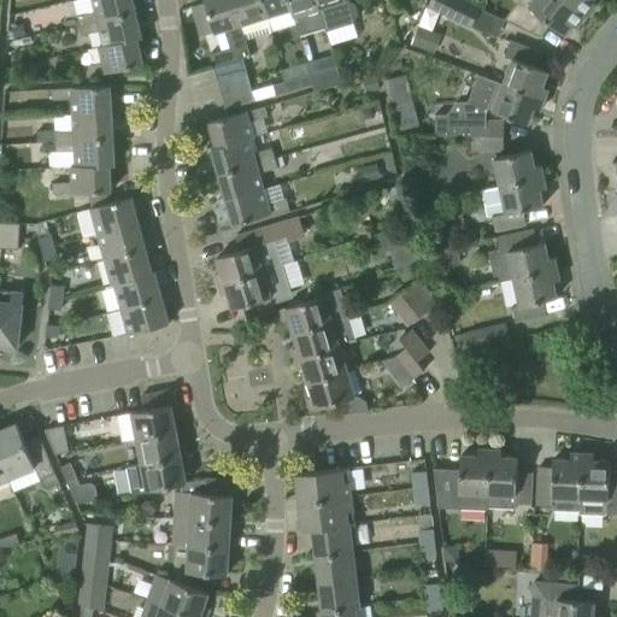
[(135,12),(131,0),(92,0),(95,11),(76,15),(78,25),(135,12)]
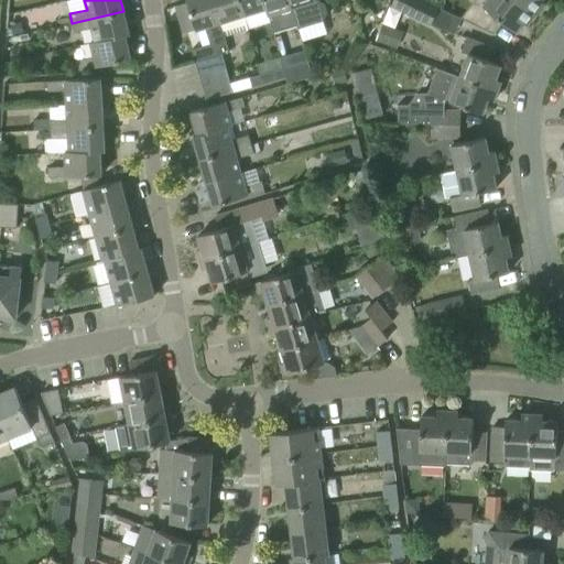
[(213,0),(186,0),(187,2),(175,7),(183,33),(205,26),(214,55),(229,51),(225,36),(213,0)]
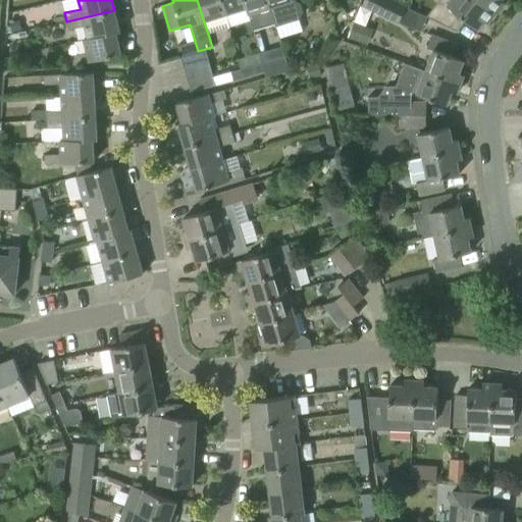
[(197,0),(208,34),(229,27),(225,14),(220,0),(197,0)]
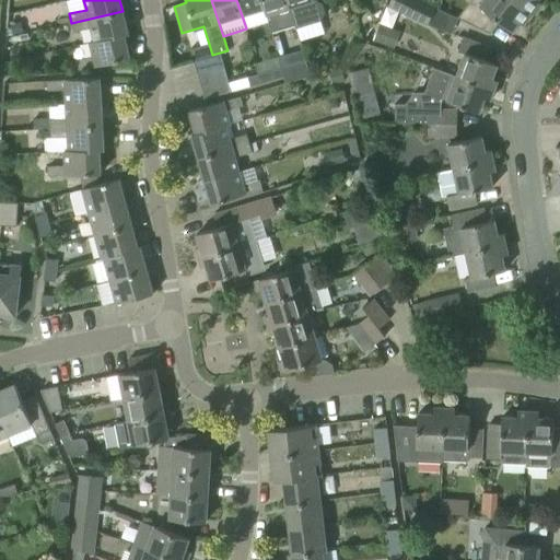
[(273,32),(263,0),(236,0),(242,15),(265,8),(271,33),(273,32)]
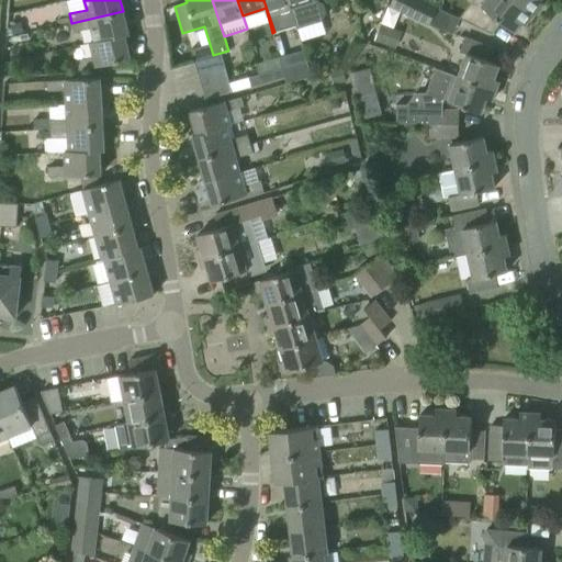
[(263,0),(274,32),(296,25),(291,7),(289,0),(263,0)]
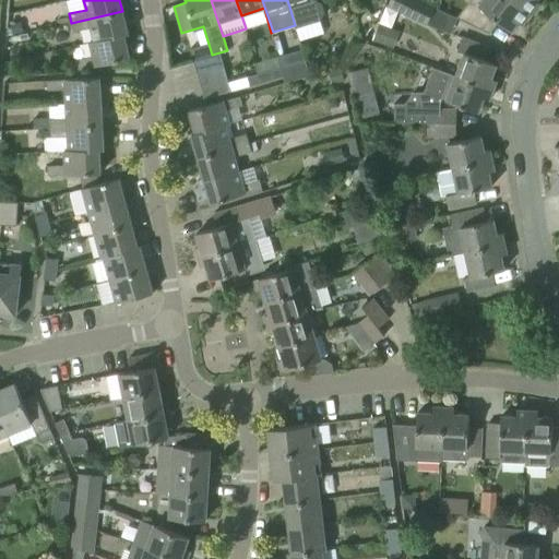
[(287,0),(289,7),(295,25),(296,28),(320,21),(324,13),(321,4),(313,0),(287,0)]
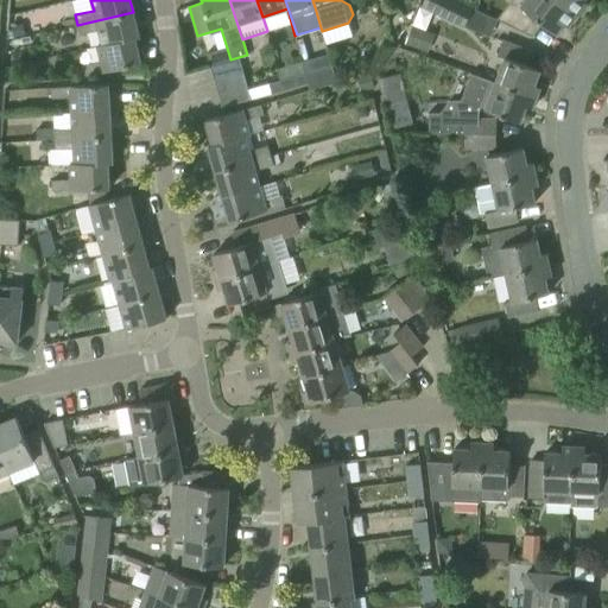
[(474,8),(457,0),(424,0),(422,7),(464,27),(474,8)]
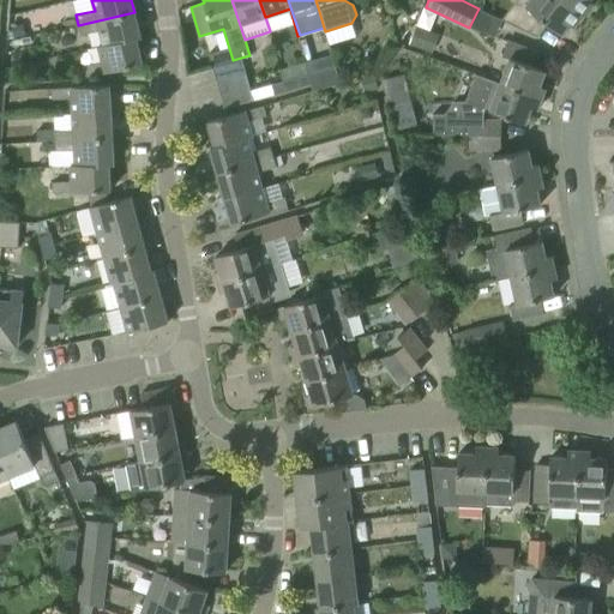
[(561,0),(516,0),(501,19),(509,23),(530,34),(541,19),(561,36),(570,25),(572,28),(582,16),(561,0)]
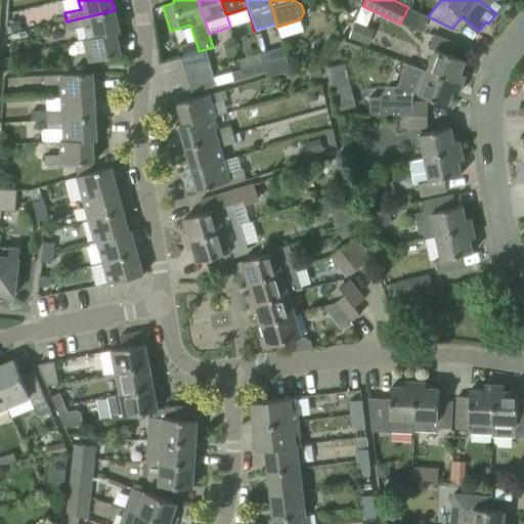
[(479,0),(496,13),(505,3),(503,1),(503,0),(479,0)]
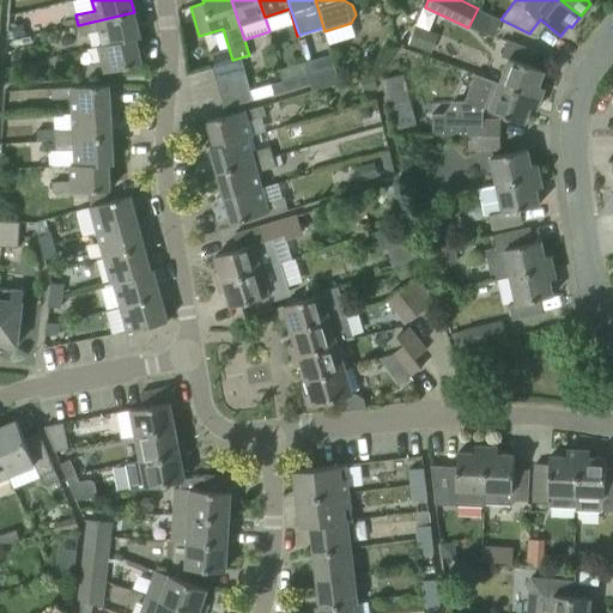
[(140,36),(134,12),(78,25),(80,35),(99,30),(103,44),(98,46),(98,47),(140,36)]
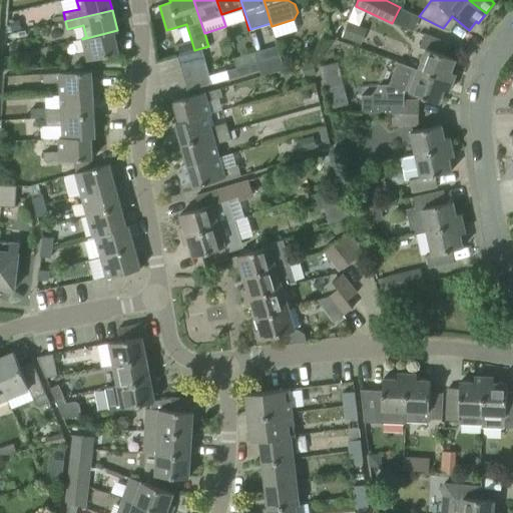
[(360,45),(366,28),(346,21),(340,38),(360,45)]
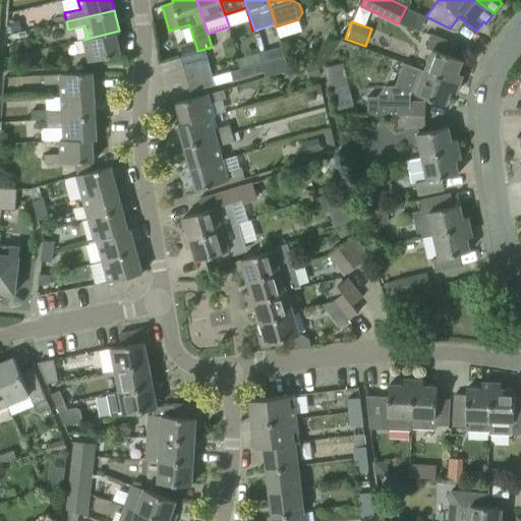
[(83,40),(87,52),(71,56),(73,65),(89,61),(89,62),(121,54),(116,33),(119,32),(119,31),(83,40)]
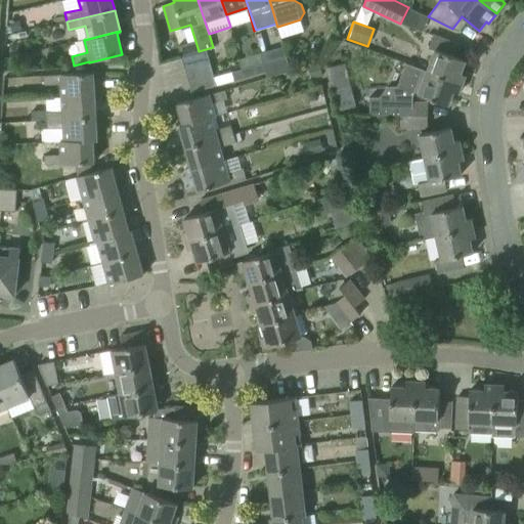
[(422,69),(422,70),(462,85),(466,76),(461,74),(465,60),(453,56),(457,45),(433,35),(428,48),(434,50),(427,71),(422,69)]
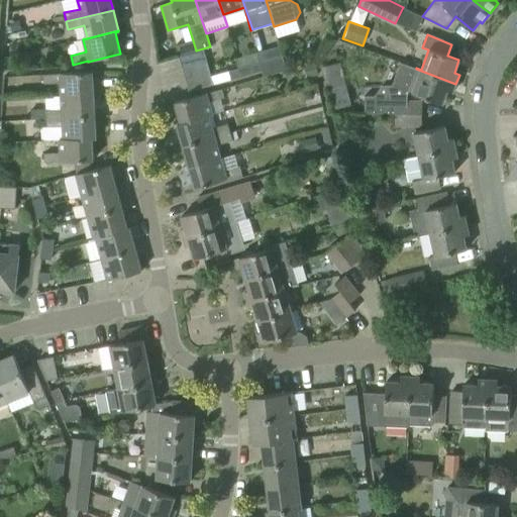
[(354,49),(335,42),(329,60),(348,67),(354,49)]
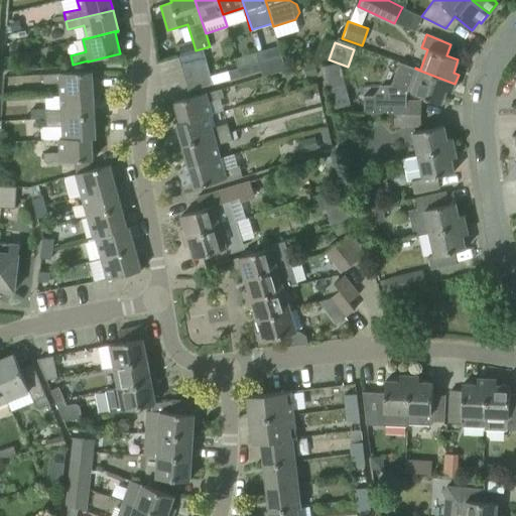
[(257,52),(259,62),(250,65),(252,74),(260,71),(262,77),(285,70),(278,46),(257,52)]
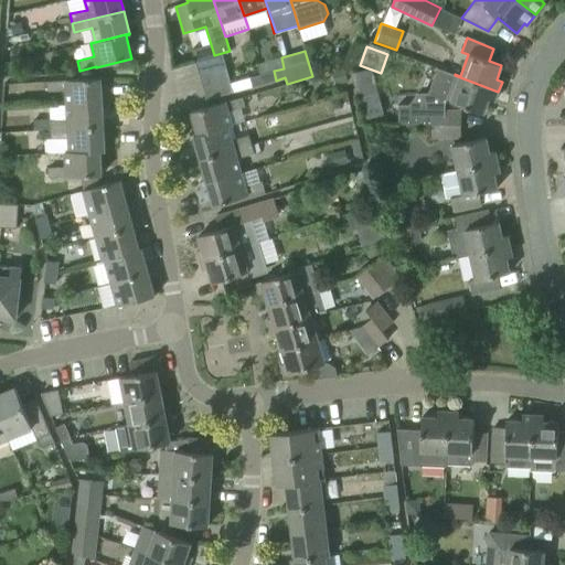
[(226,67),(222,54),(195,62),(199,75),(226,67)]
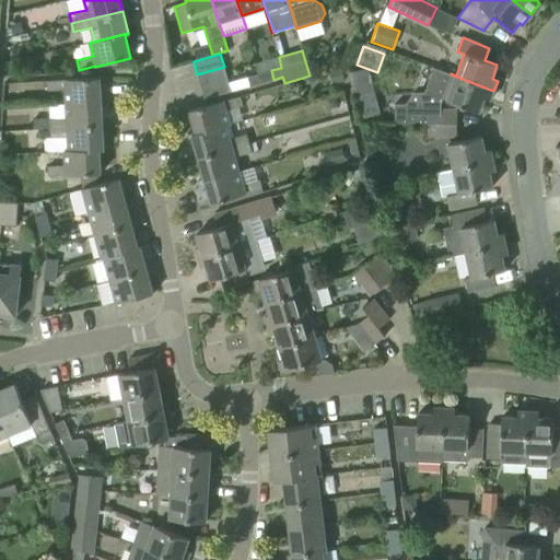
[(257,74),(258,74),(260,83),(273,80),(271,70),(281,68),(279,57),(255,63),(257,74)]
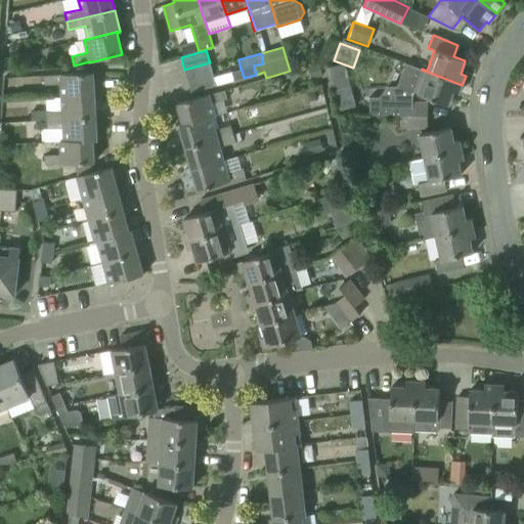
[(187,81),(213,74),(210,62),(184,70),(187,81)]
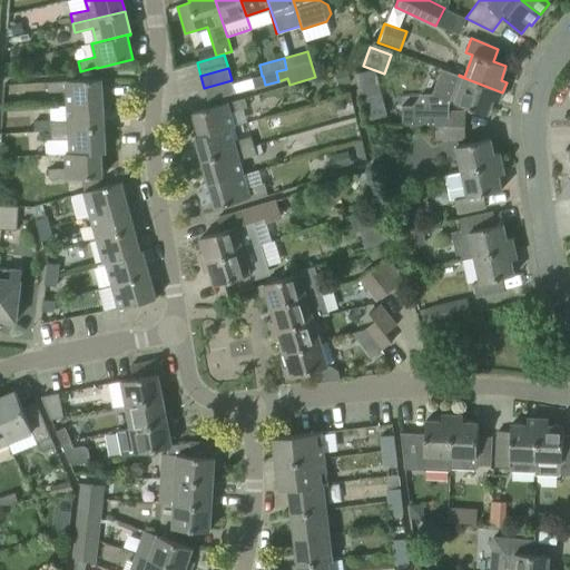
[(459,76),(459,75),(441,68),(431,94),(421,94),(412,106),(402,106),(402,126),(435,126),(464,126),(464,112),(448,111),(448,106),(451,100),(488,115),(493,100),(499,102),(502,92),(459,76)]
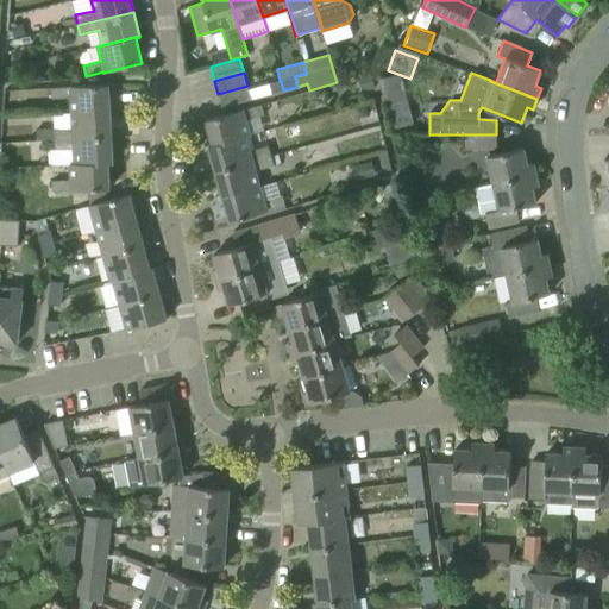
[(271,94),(283,90),(281,81),(280,81),(269,85),(271,94)]
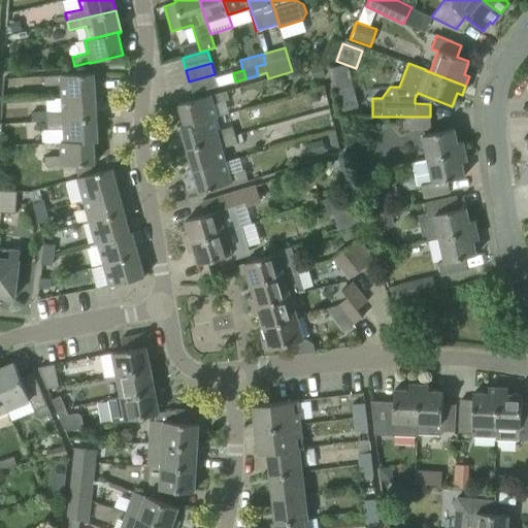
[(62,98),(95,96),(94,73),(45,76),(45,86),(62,85),(62,98)]
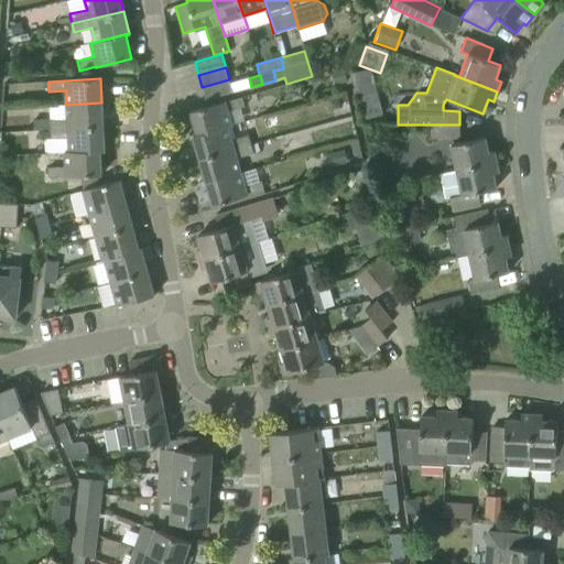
[(202,87),(206,100),(227,95),(232,93),(229,79),(202,87)]
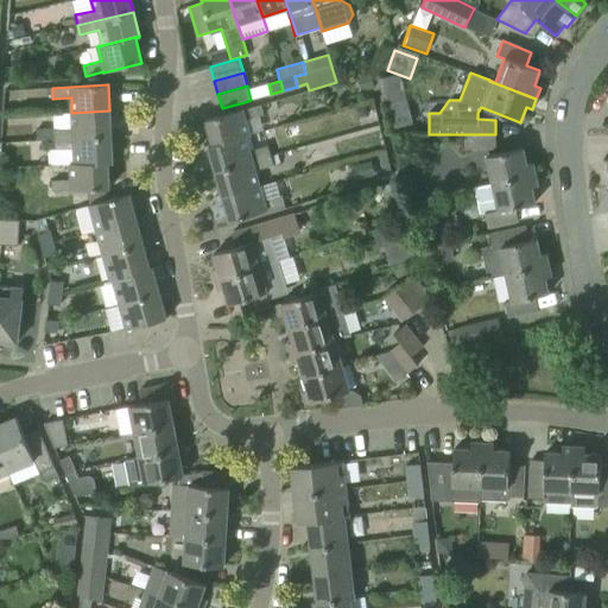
[(208,147),(245,137),(249,135),(246,120),(263,115),(260,105),(206,120),(213,145),(208,146),(208,147)]
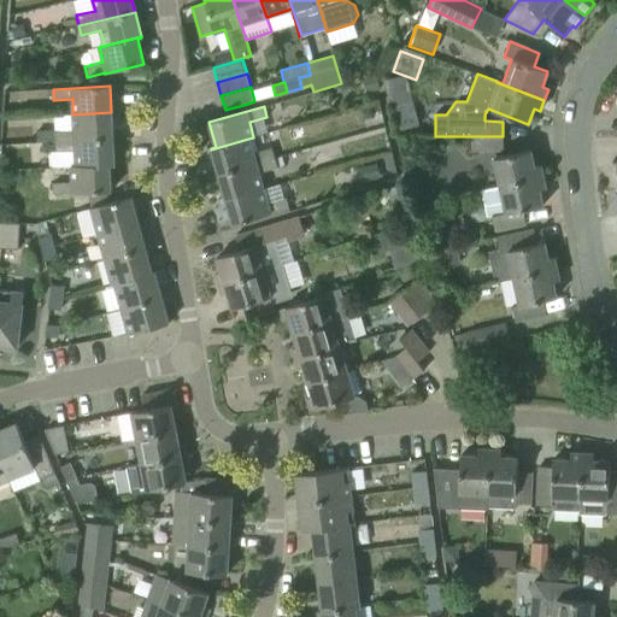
[(37,131),(37,142),(56,142),(112,139),(111,112),(72,115),(74,130),(56,131),(56,130),(37,131)]
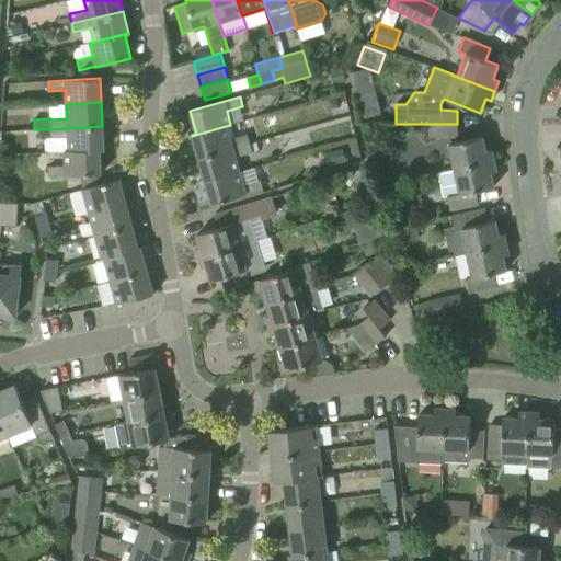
[(457,124),(428,124),(428,136),(457,137),(457,124)]
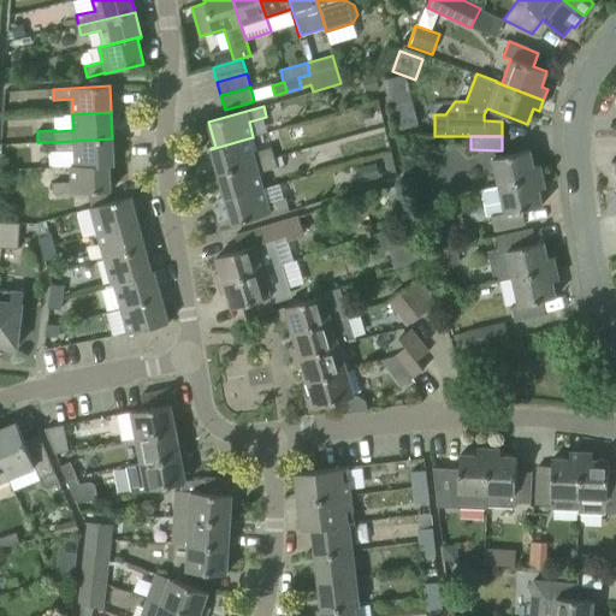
[(112,138),(55,142),(57,152),(59,152),(59,167),(70,166),(76,166),(114,164),(112,138)]
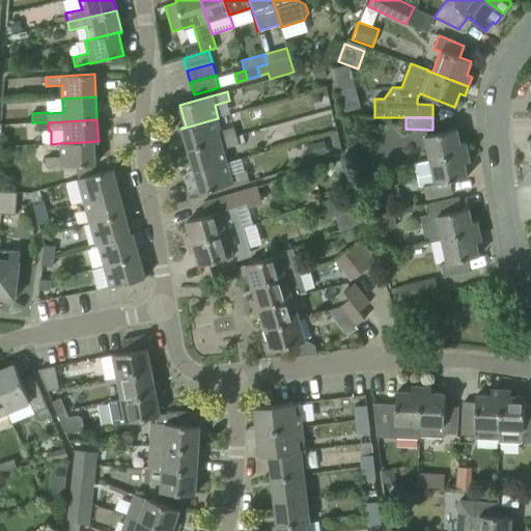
[(214,119),(182,129),(188,149),(235,136),(233,127),(218,131),(214,119)]
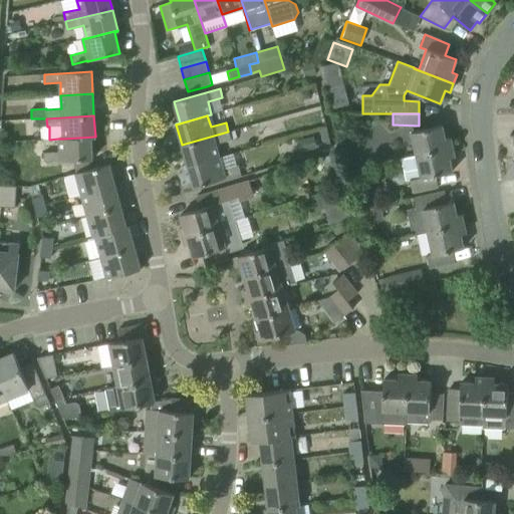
[(416,156),(453,148),(451,138),(445,140),(442,125),(411,133),(416,156)]
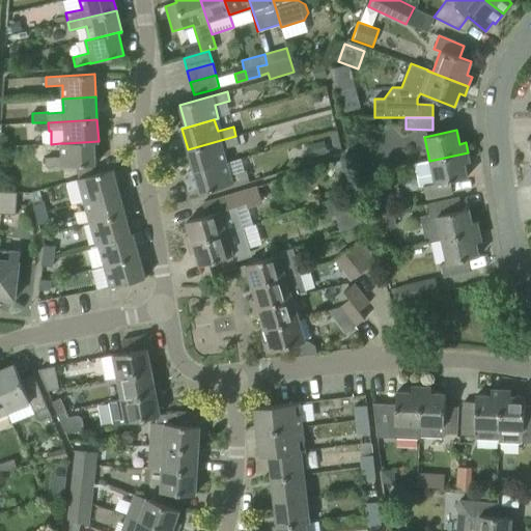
[(235,136),(188,149),(194,171),(226,162),(223,149),(239,145),(235,136)]
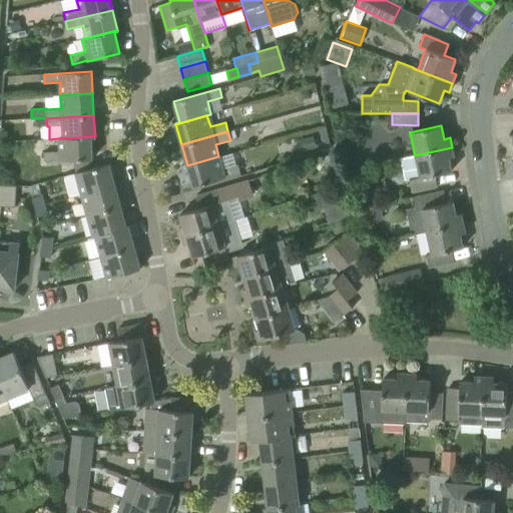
[(95,136),(63,138),(58,138),(59,151),(43,152),(44,161),(72,160),(92,159),(91,139),(95,137),(95,136)]
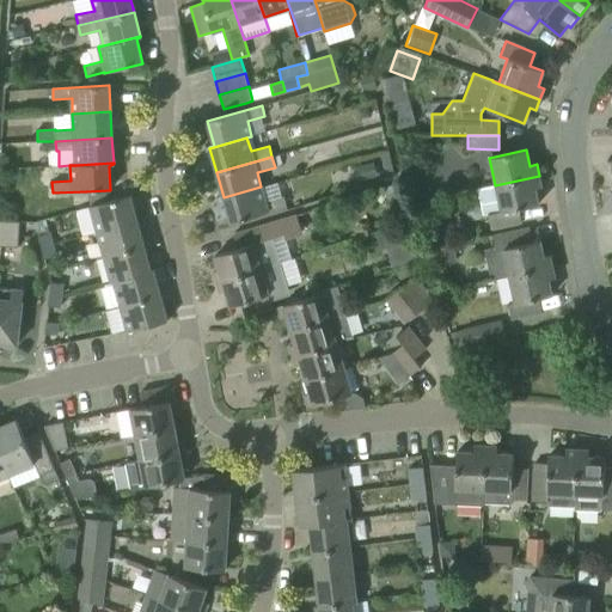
[(495,185),(477,189),(483,215),(488,214),(491,230),(521,222),(519,209),(538,204),(534,188),(542,187),(539,176),(495,185)]
